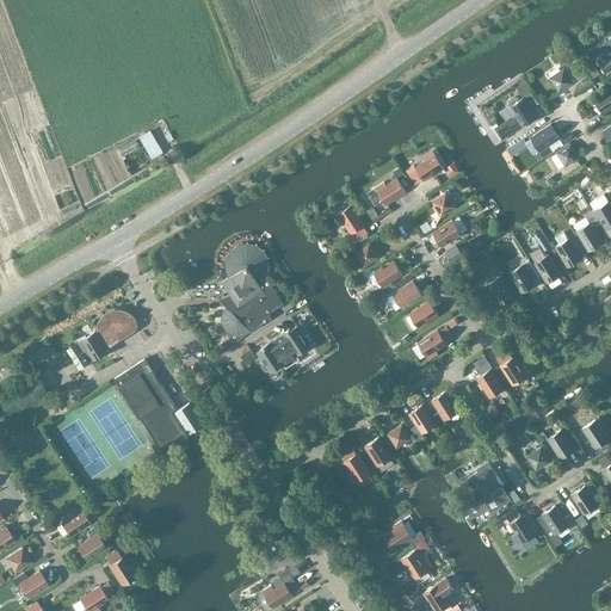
[(594,54),(598,59),(597,59),(605,73),(610,69),(610,49),(605,53),(603,48),(599,48),(596,50),(594,54)]
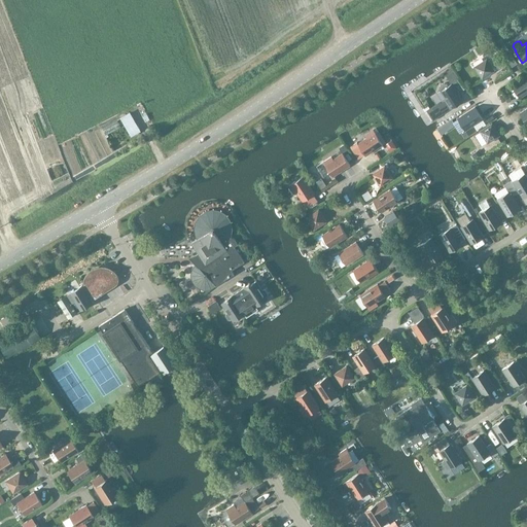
[(482,79),(494,71),(487,59),(475,67),(482,79)]
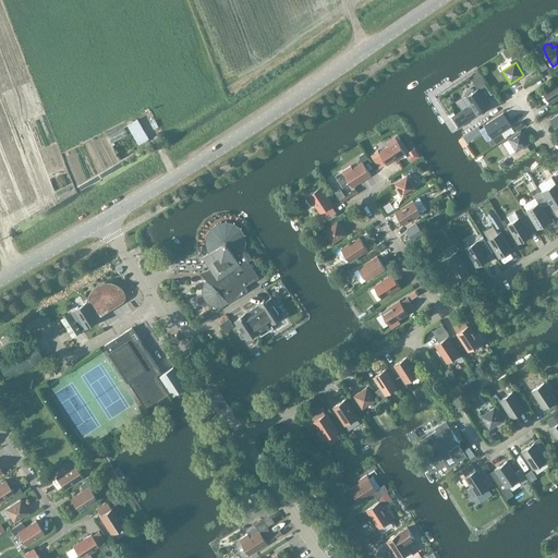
[(478,71),(471,76),(477,86),(486,82),(478,71)]
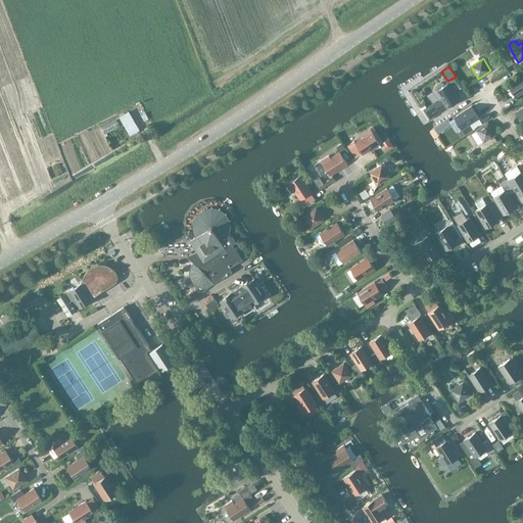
[(516,97),(522,92),(522,75),(508,85),(516,97)]
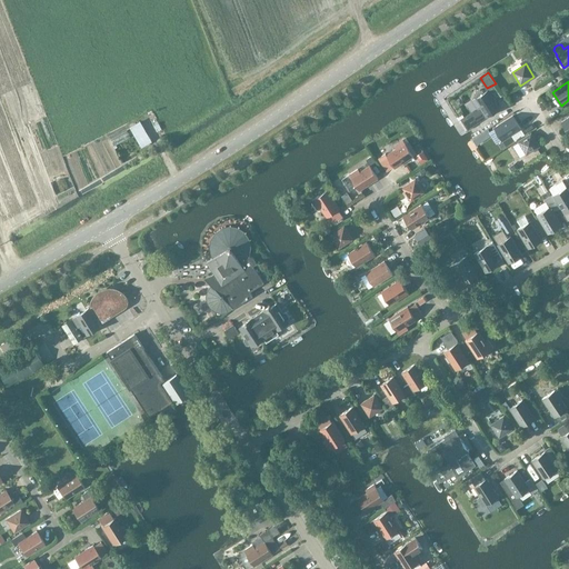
[(493,86),(500,97),(503,96),(496,83),(496,85),(493,86)]
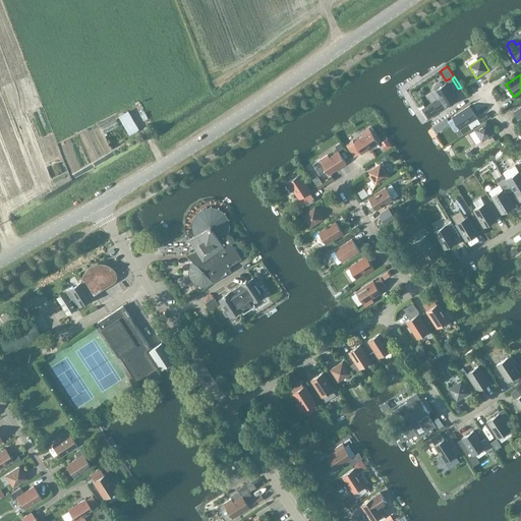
[(446,82),(446,83),(432,93),(438,100),(440,99),(446,108),(458,100),(453,93),(458,89),(452,78),(446,82)]
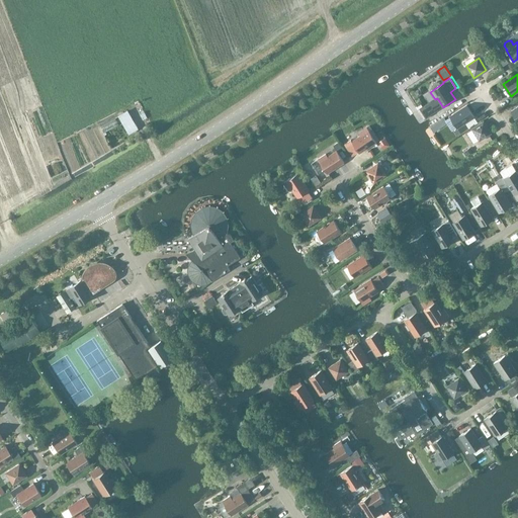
[(426,110),(432,108),(429,100),(423,102),(426,110)]
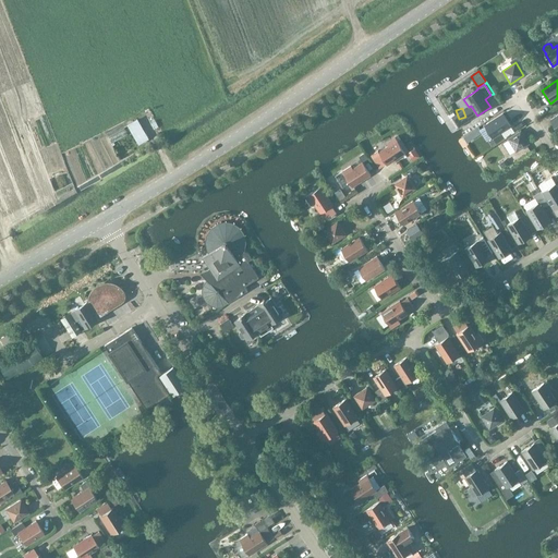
[(493,138),(511,126),(502,113),(484,125),(493,138)]
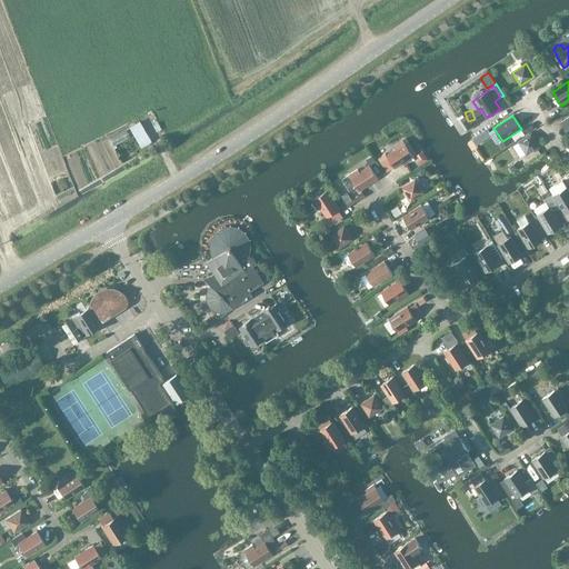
[(152,142),(141,121),(131,127),(142,148),(152,142)]
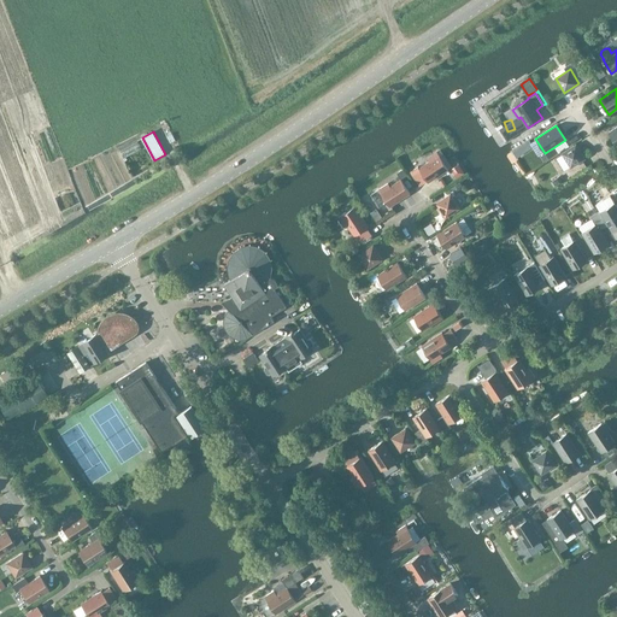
[(571,168),(585,159),(576,145),(562,153),(571,168)]
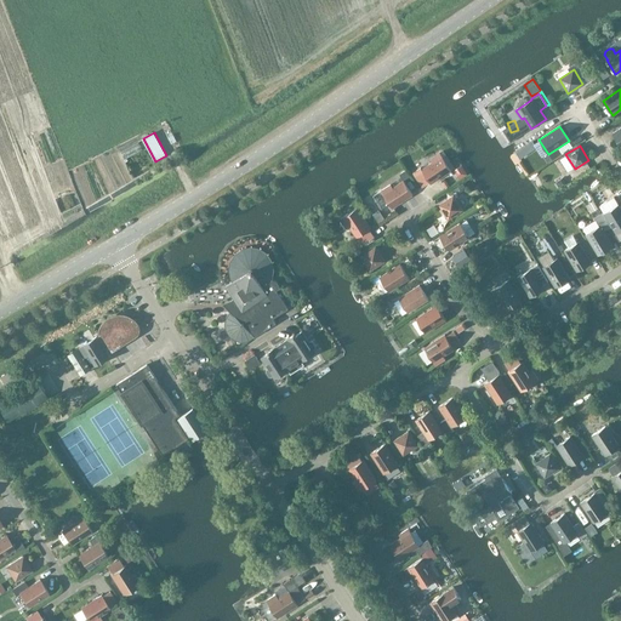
[(431,183),(451,170),(440,153),(431,159),(432,163),(421,170),(422,171),(415,176),(422,187),(429,182),(431,183)]
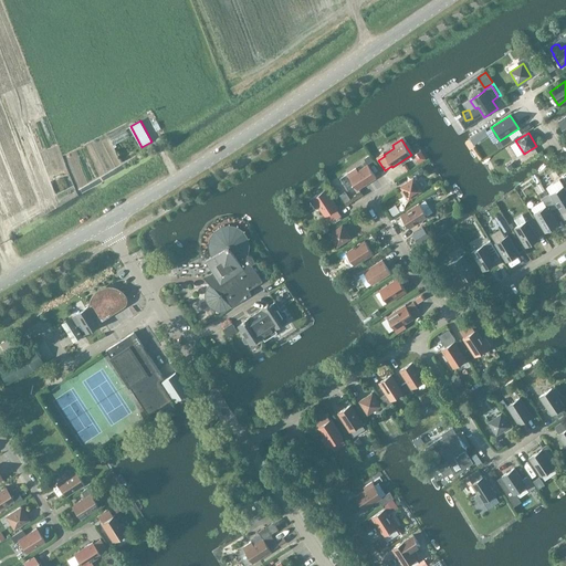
[(357,190),(376,178),(367,165),(358,171),(356,168),(347,174),(357,190)]
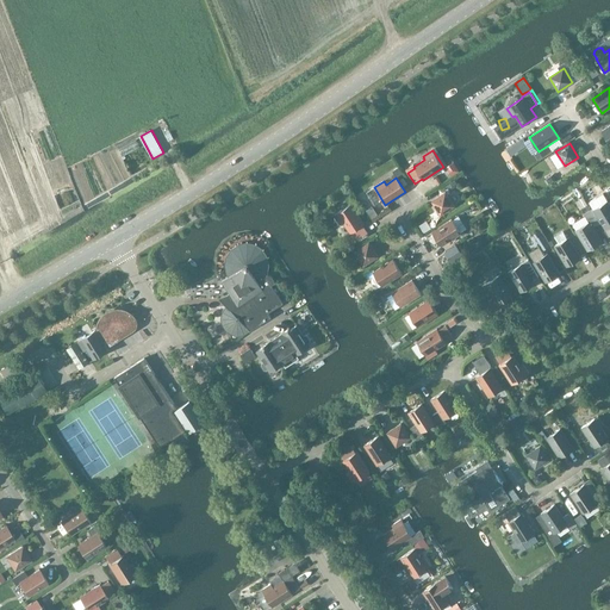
[(441,216),(454,206),(446,192),(431,201),(441,216)]
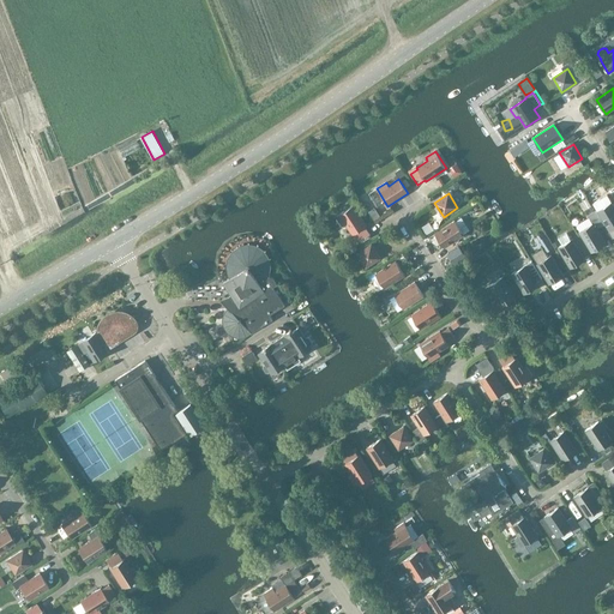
[(612,239),(613,236),(613,206),(612,203),(597,211),(609,232),(608,233),(612,239)]
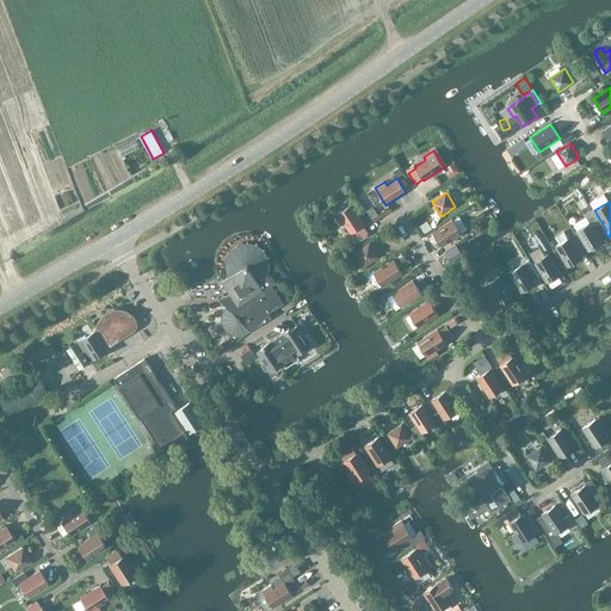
[(357,240),(368,233),(363,226),(364,224),(351,204),(334,215),(340,224),(344,223),(351,234),(352,233),(357,240)]
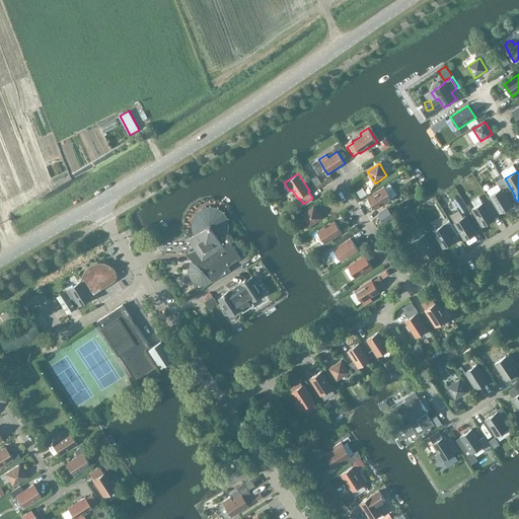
[(497,182),(502,189),(490,196),(500,213),(512,206),(505,194),(510,191),(502,178),(497,182)]
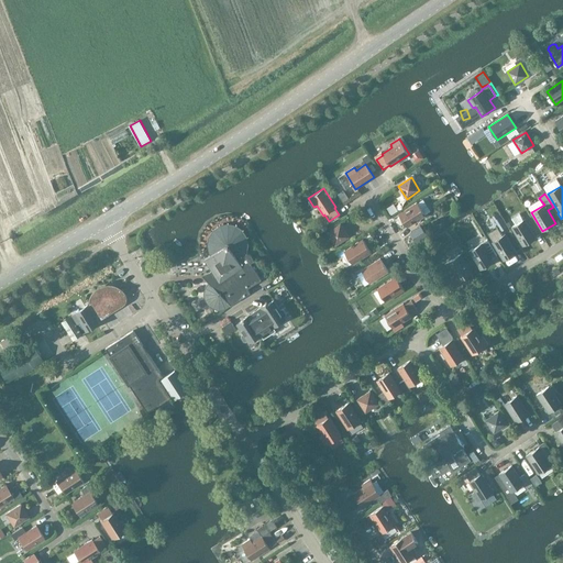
[(395,198),(398,206),(405,202),(401,196),(395,198)]
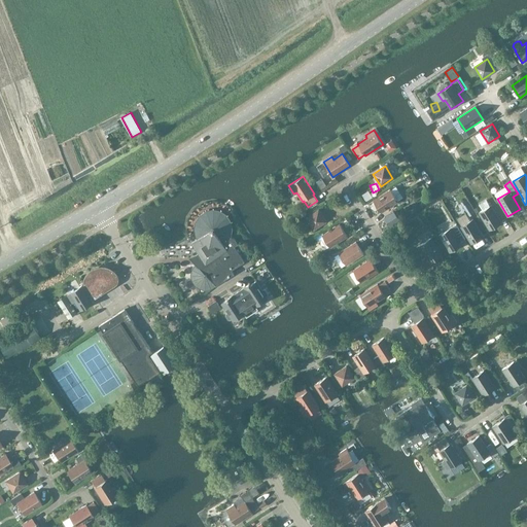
[(381,213),(398,202),(390,189),(374,201),(381,213)]
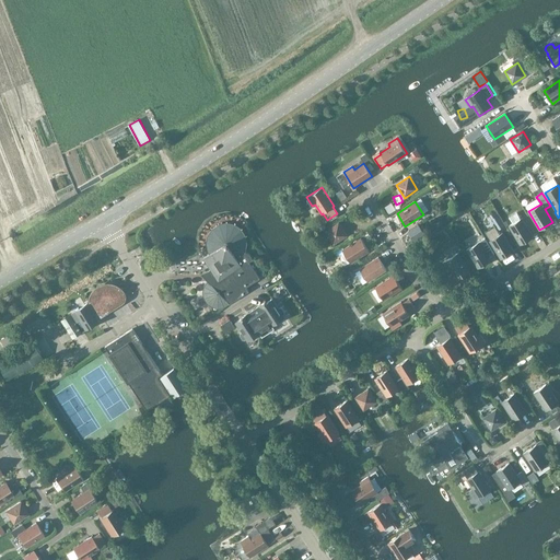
[(511,210),(514,217),(522,213),(518,207),(511,210)]
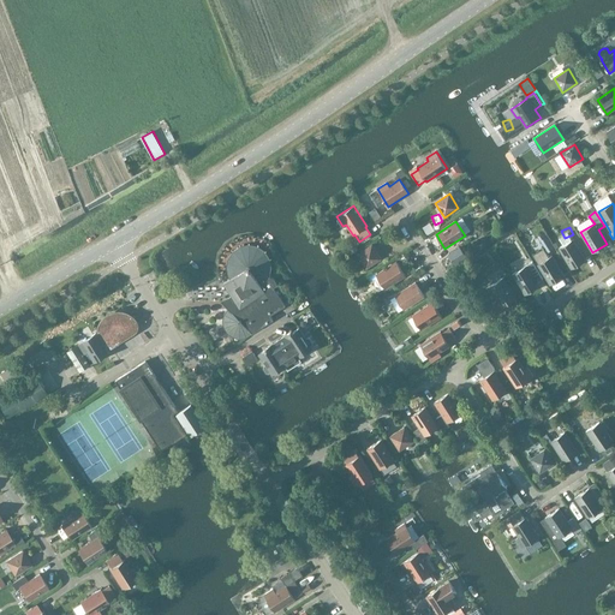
[(571,269),(585,260),(573,239),(559,249),(571,269)]
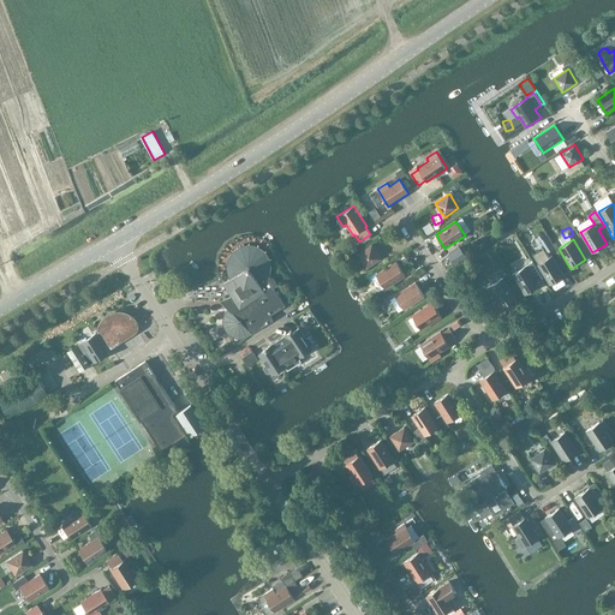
[(274,279),(269,276),(270,268),(269,260),(264,252),(257,248),(249,245),(240,248),(233,251),(228,258),(227,267),(228,275),(231,279),(224,284),(224,285),(225,284),(232,296),(227,299),(232,306),(230,308),(228,309),(225,315),(222,321),(225,328),(228,333),(233,338),(239,339),(248,336),(273,320),(270,316),(286,305),(274,287),(278,285),(274,279)]
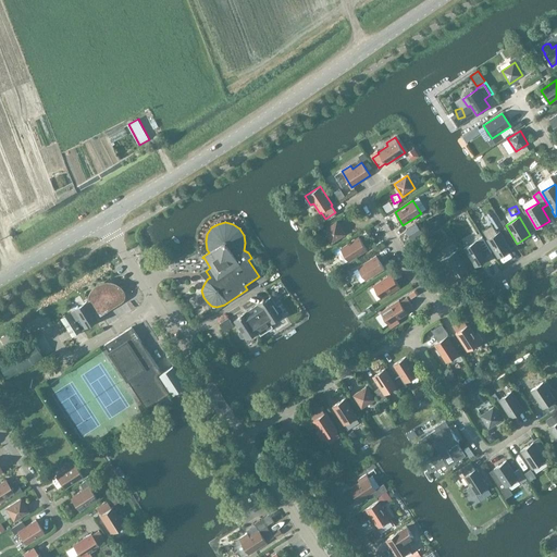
[(332,243),(345,234),(336,222),(324,230),(332,243)]
